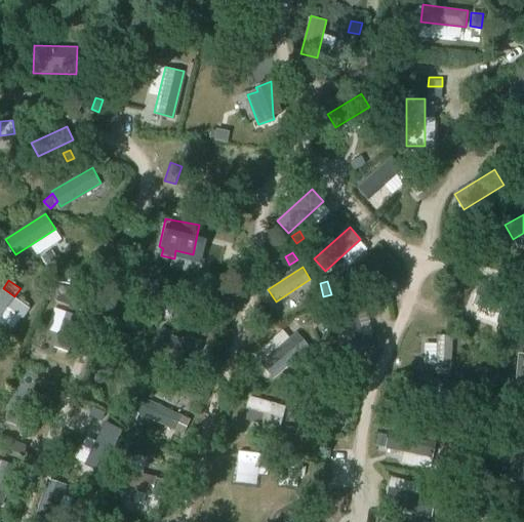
[(480,284),(473,304),(517,320),(523,304),(523,300),(480,284)]
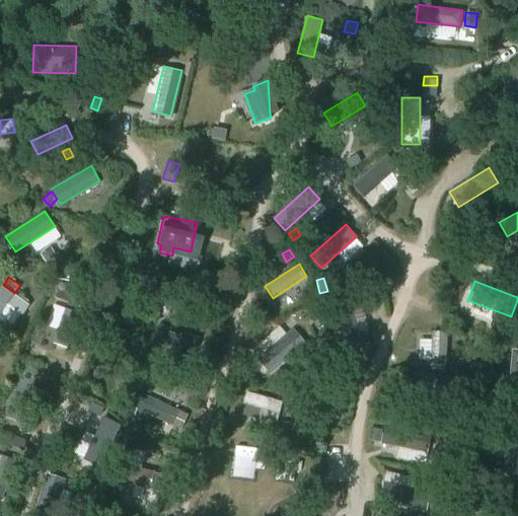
[(3,285),(0,288),(0,313),(7,303),(22,313),(28,303),(14,293),(3,285)]
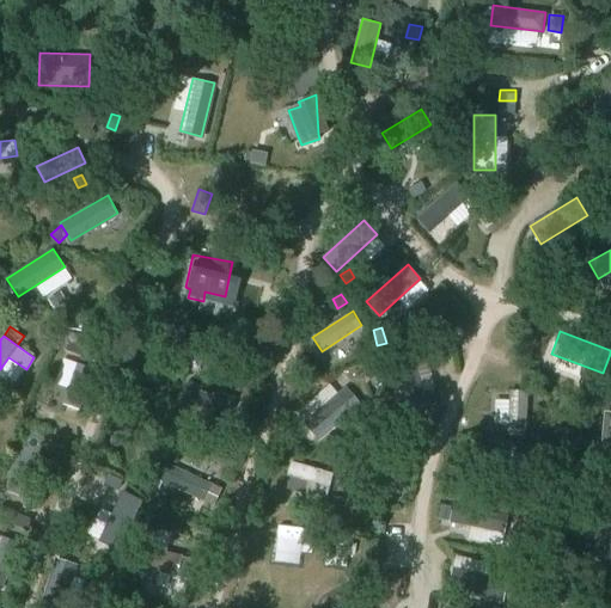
[(68,337),(65,348),(80,352),(84,343),(68,337)]
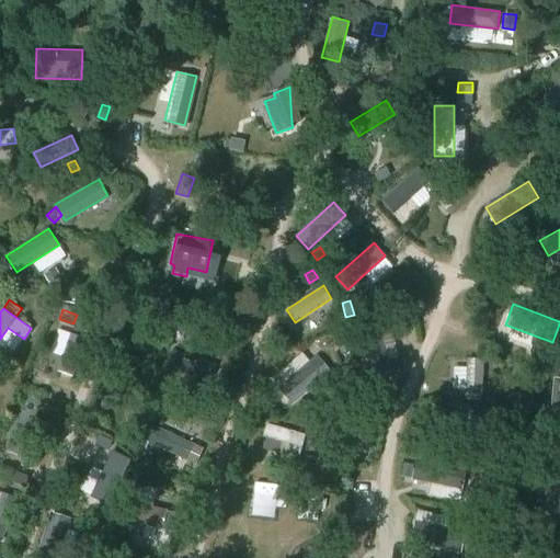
[(378,320),(360,326),(372,374),(390,369),(378,320)]
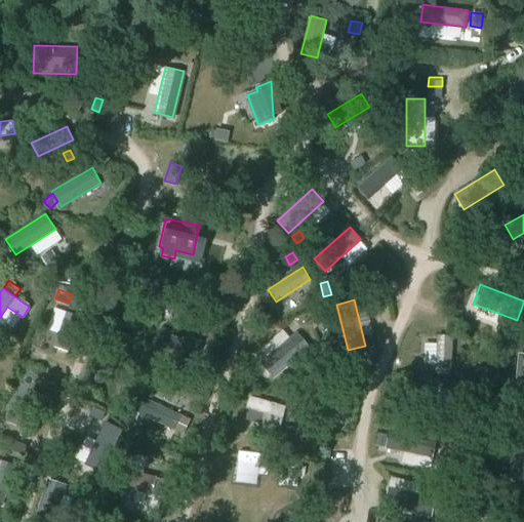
[(65,311),(51,346),(69,352),(82,317),(65,311)]
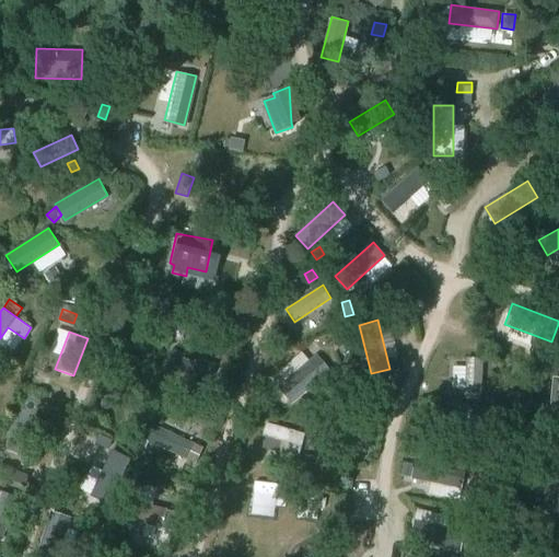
[(344,335),(335,339),(341,351),(349,348),(344,335)]
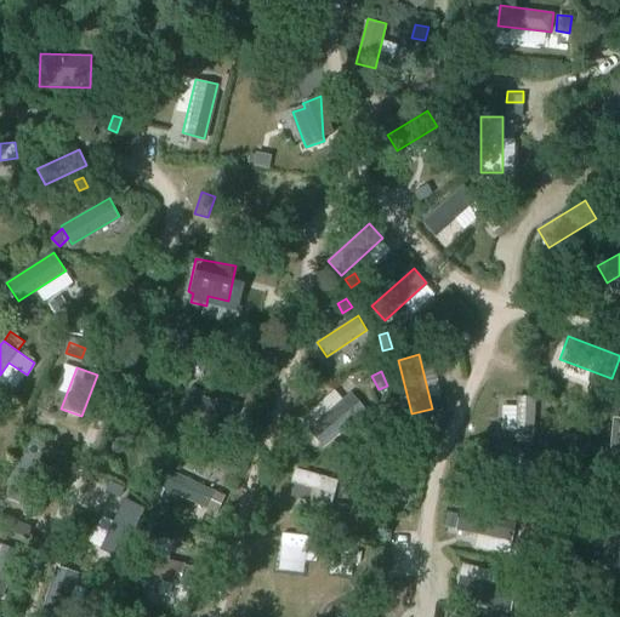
[(192,386),(185,407),(232,424),(240,403),(192,386)]
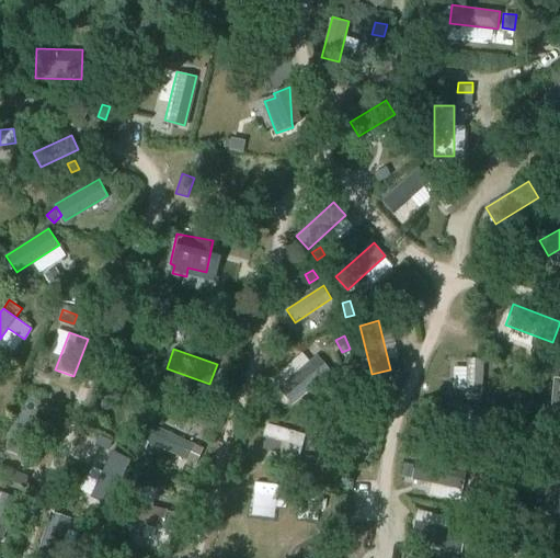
[(316,354),(278,386),(292,401),(329,369),(316,354)]
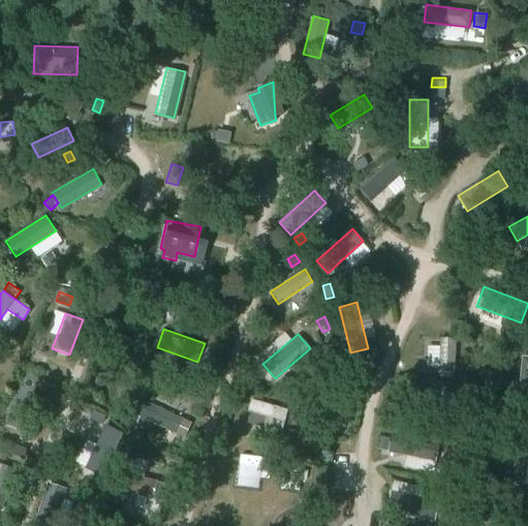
[(440,337),(439,374),(454,375),(455,338),(440,337)]
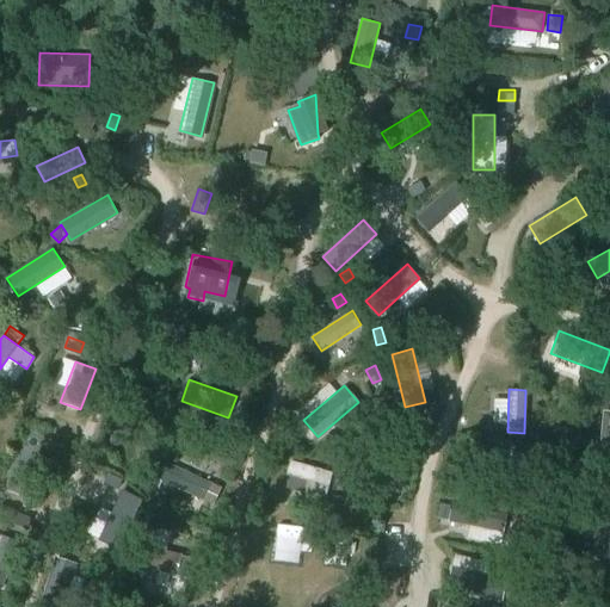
[(559,396),(555,403),(570,409),(573,402),(559,396)]
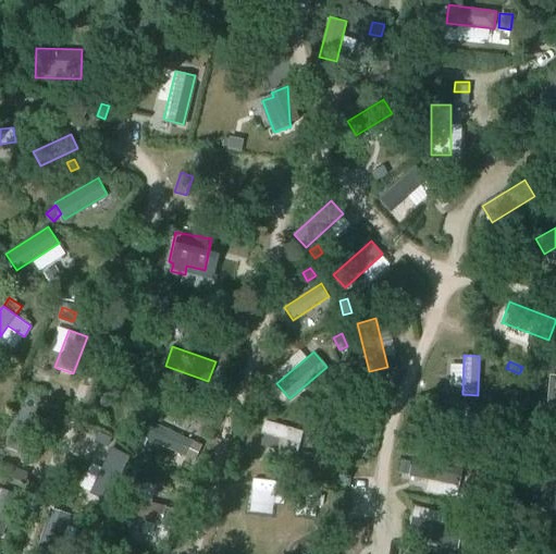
[(219,372),(213,385),(221,388),(225,374),(219,372)]
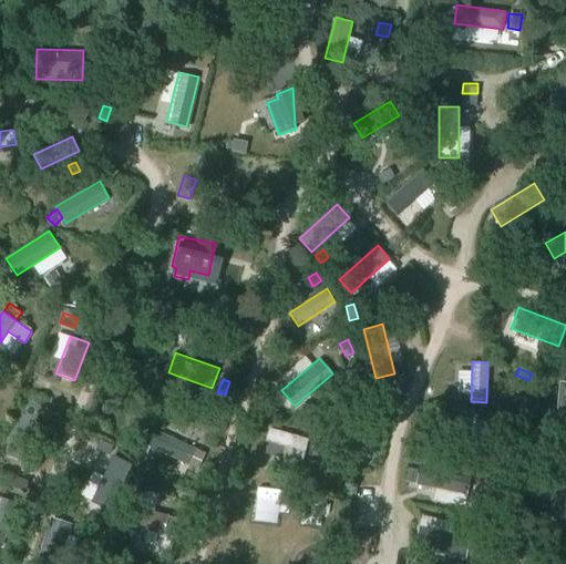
[(502,400),(490,401),(491,413),(503,412),(502,400)]
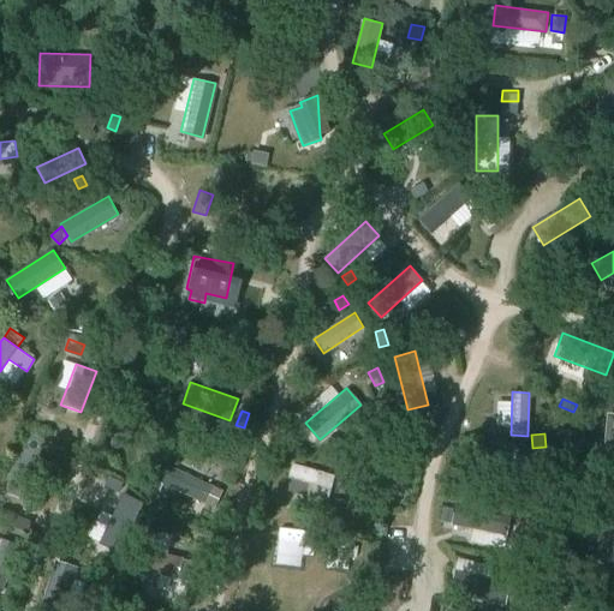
[(496,449),(493,466),(510,471),(506,489),(529,495),(534,475),(525,474),(529,457),(496,449)]
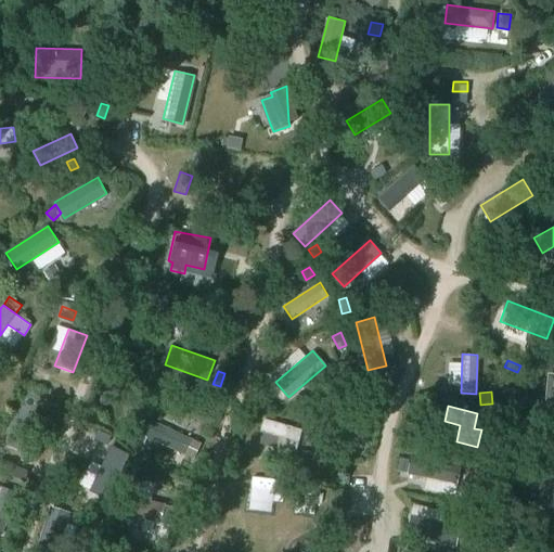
[(13,431),(5,448),(35,460),(50,419),(34,412),(25,435),(13,431)]
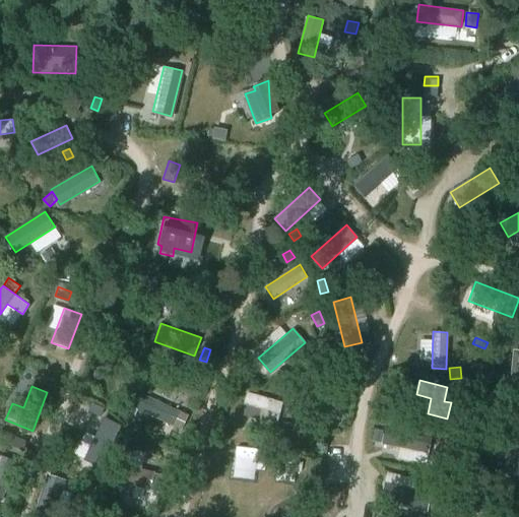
[(493,389),(484,396),(495,407),(503,400),(493,389)]
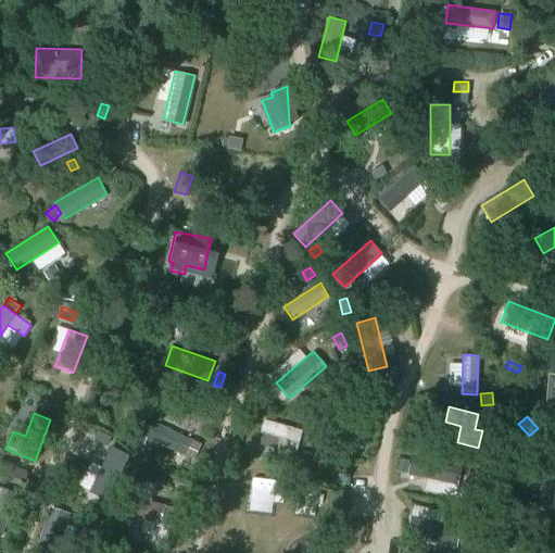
[(148,417),(140,432),(147,436),(143,443),(156,449),(160,442),(186,454),(193,439),(148,417)]
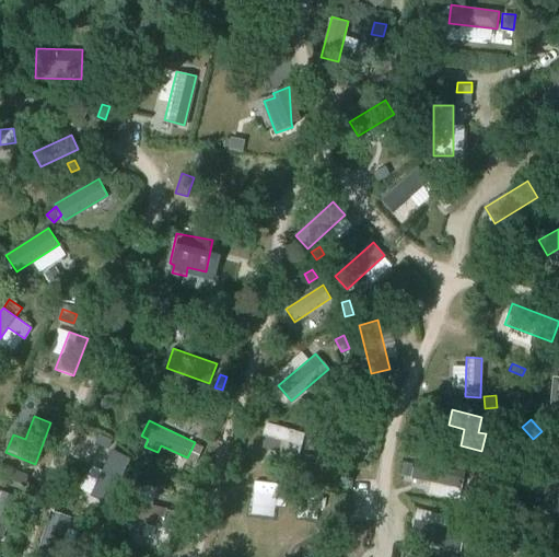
[(266,421),(263,433),(302,445),(305,432),(266,421)]
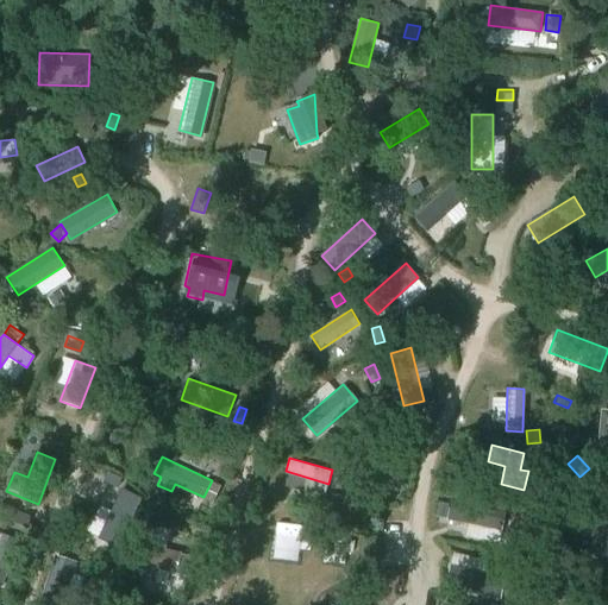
[(546,461),(539,468),(549,478),(556,471),(546,461)]
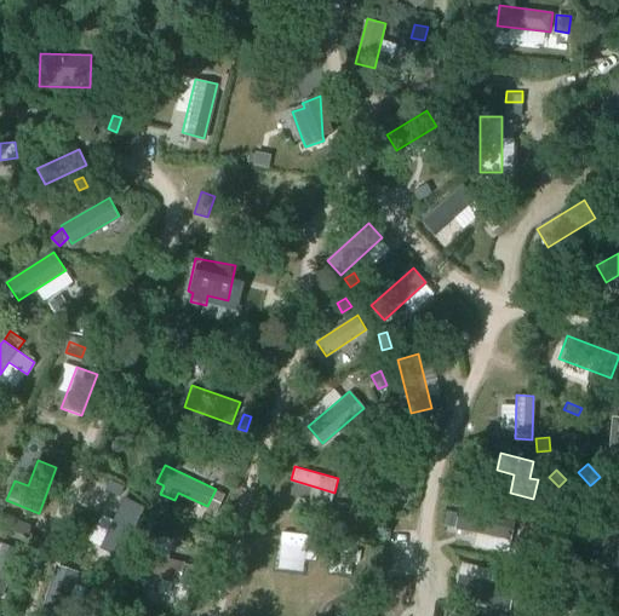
[(342,487),(337,502),(348,505),(351,489),(342,487)]
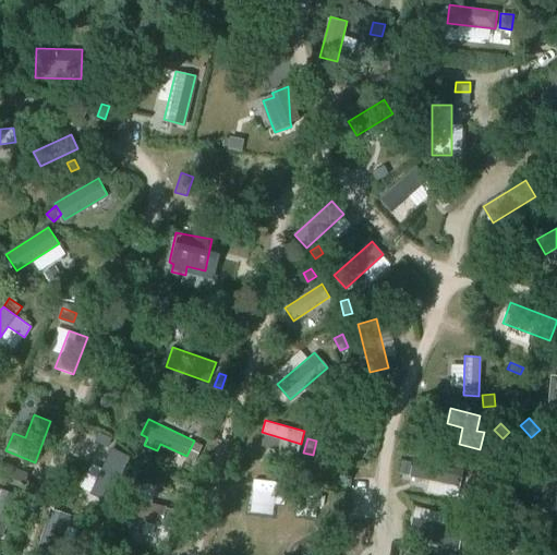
[(112,448),(92,494),(109,502),(130,457),(112,448)]
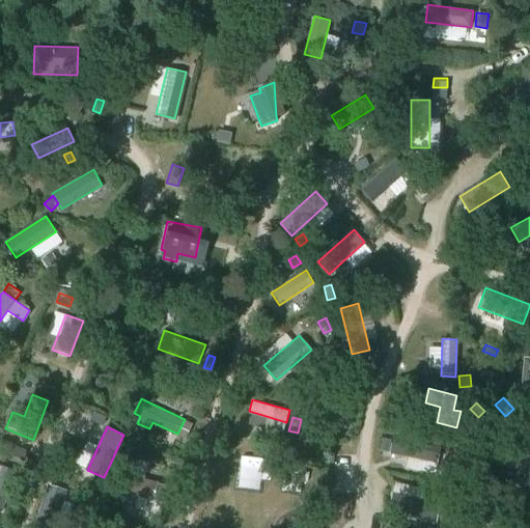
[(393,435),(390,453),(437,462),(440,444),(393,435)]
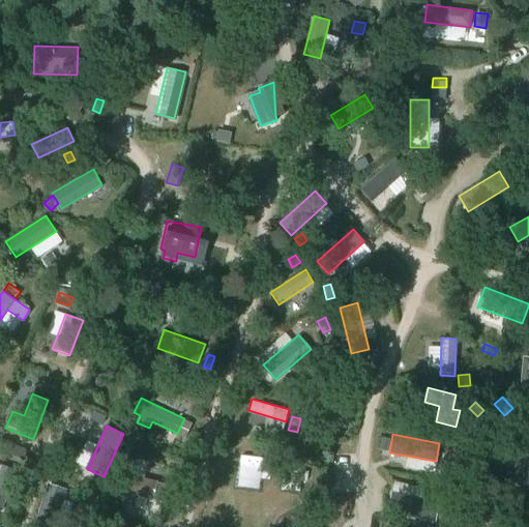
[(382,435),(379,448),(389,450),(391,437),(382,435)]
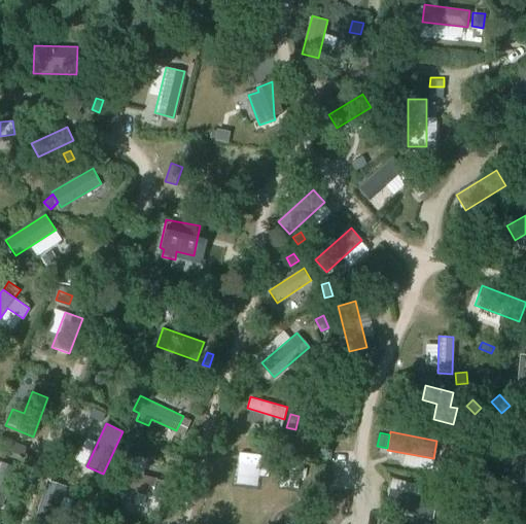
[(14,442),(11,450),(23,455),(26,447),(14,442)]
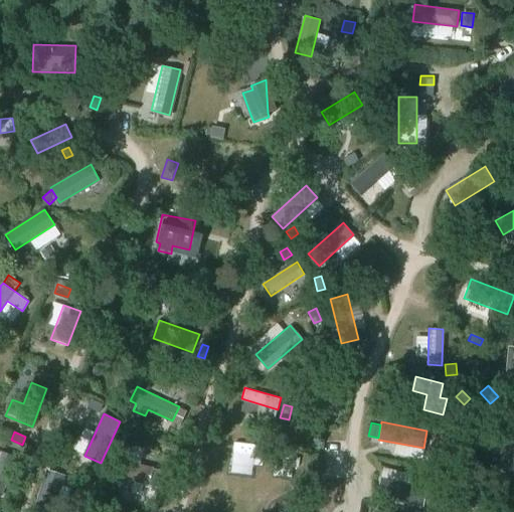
[(1,450),(0,453),(0,491),(2,493),(15,455),(1,450)]
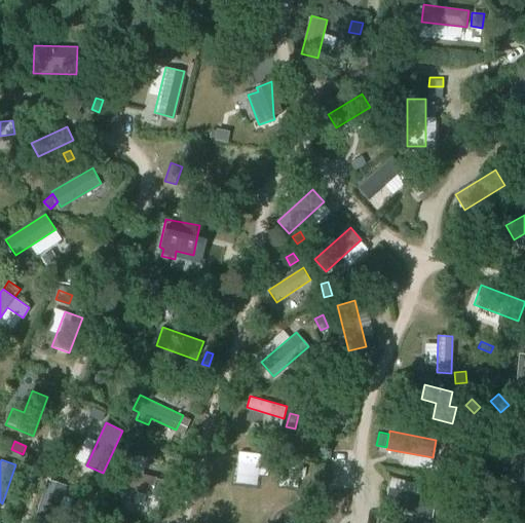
[(129,470),(124,487),(137,491),(134,501),(158,509),(161,498),(156,496),(161,479),(129,470)]
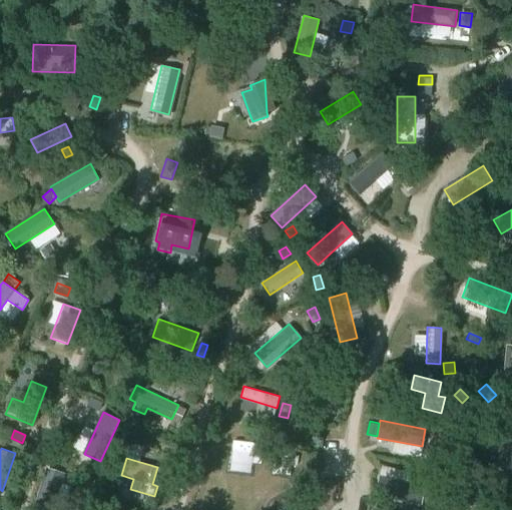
[(46,467),(31,509),(50,509),(63,473),(46,467)]
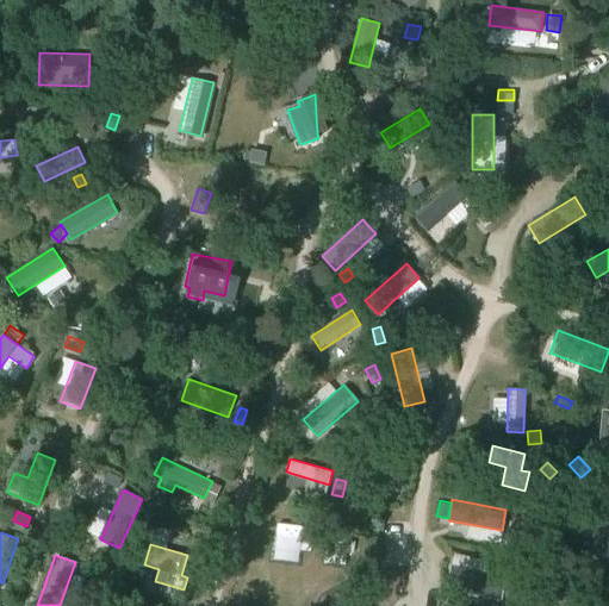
[(452,564),(447,586),(501,598),(505,576),(452,564)]
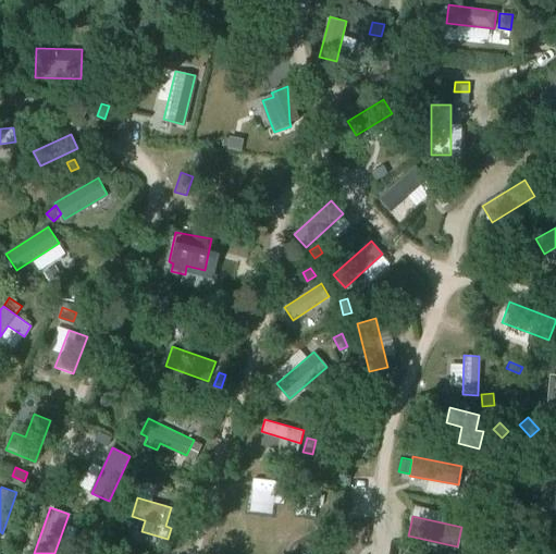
[(462,529),(460,542),(469,544),(471,530),(462,529)]
